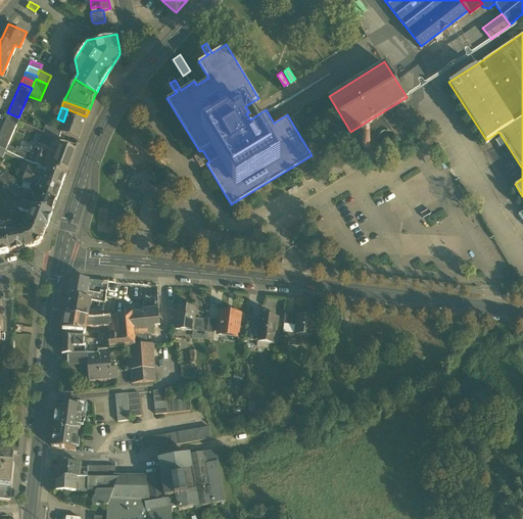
[(79,136),(86,116),(67,109),(63,122),(60,129),(61,130),(79,136)]
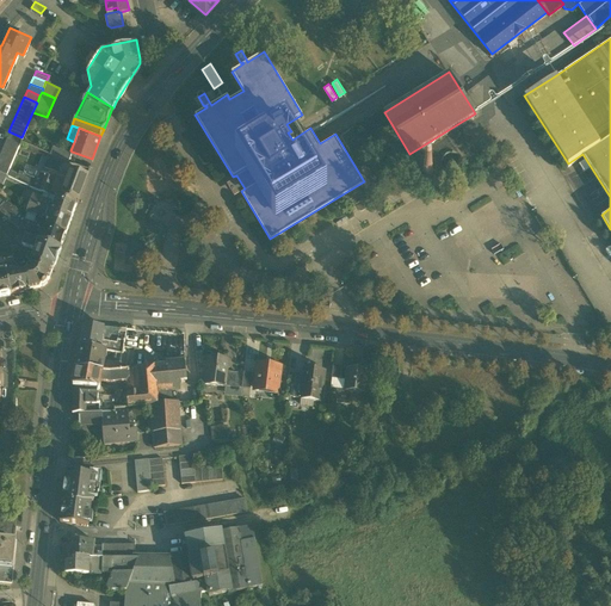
[(10,166),(22,137),(8,131),(0,153),(0,165),(8,169),(10,166)]
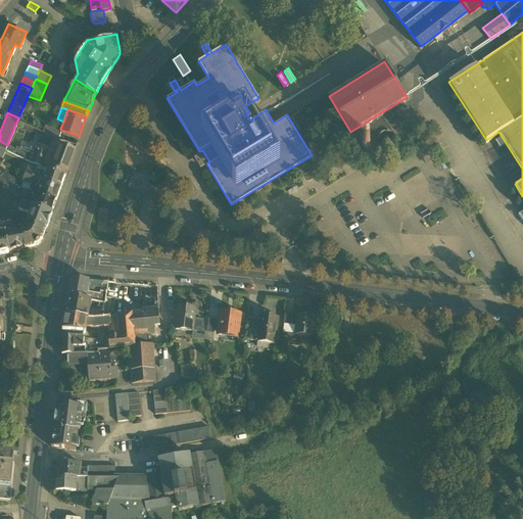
[(46,124),(43,130),(53,134),(59,136),(61,130),(60,129),(46,124)]
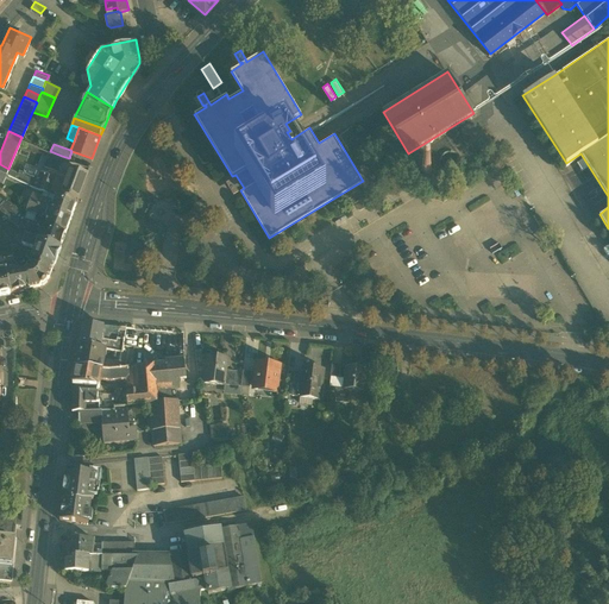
[(44,167),(50,169),(56,171),(62,156),(50,151),(49,150),(44,167)]
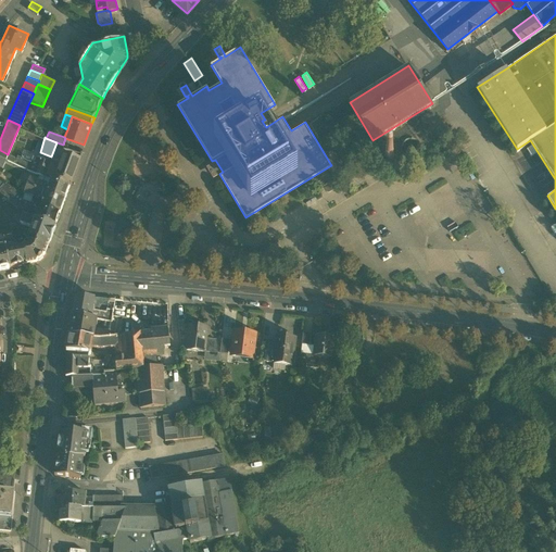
[(413,153),(417,150),(419,145),(416,139),(409,137),(404,141),(403,147),(406,152),(413,153)]
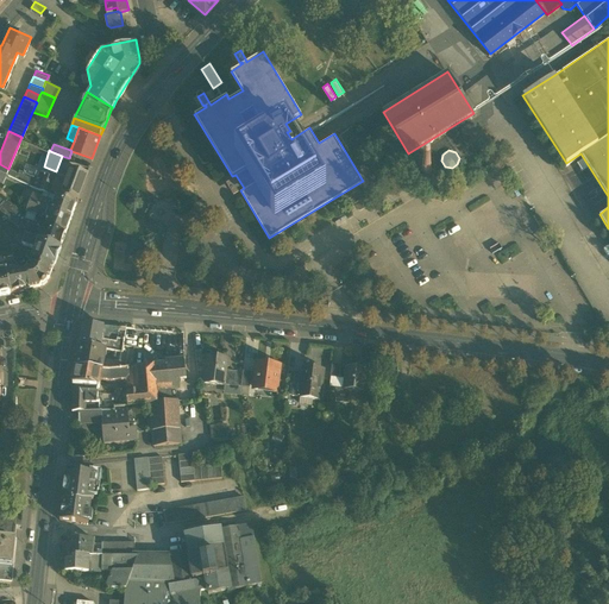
[(26,163),(23,170),(33,174),(37,168),(37,167),(26,163)]
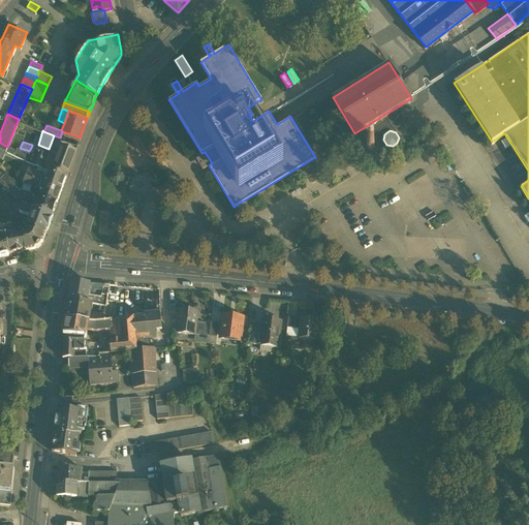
[(8,144),(7,147),(6,149),(14,153),(17,148),(8,144)]
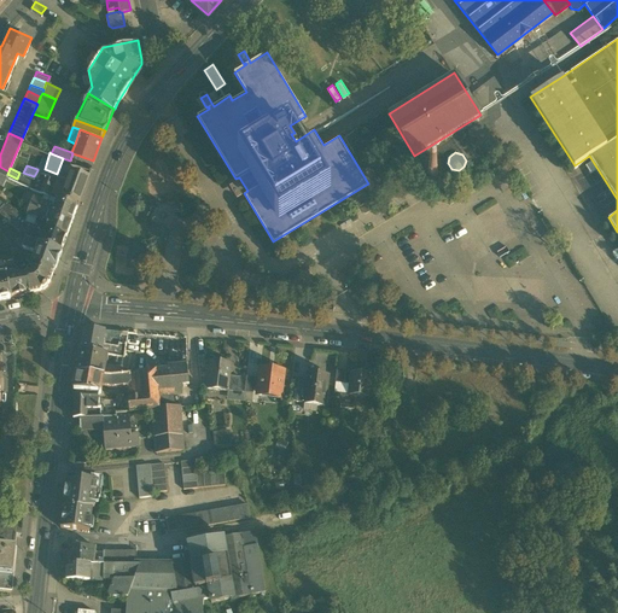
[(63,193),(79,199),(88,174),(73,169),(69,177),(63,193)]
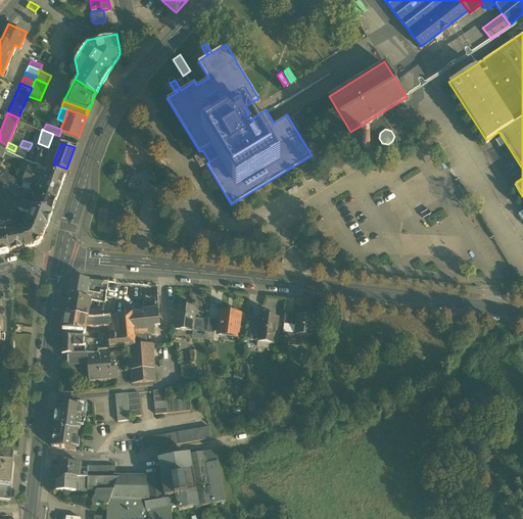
[(38,161),(42,163),(44,158),(47,150),(42,148),(36,146),(34,151),(29,149),(19,146),(17,145),(16,146),(14,151),(33,160),(38,161)]
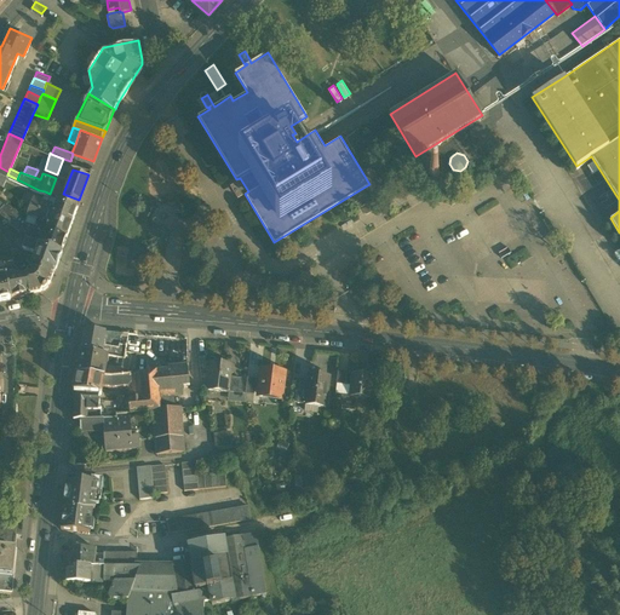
[(432,183),(437,182),(438,178),(437,174),(434,172),(430,173),(428,177),(429,180),(432,183)]
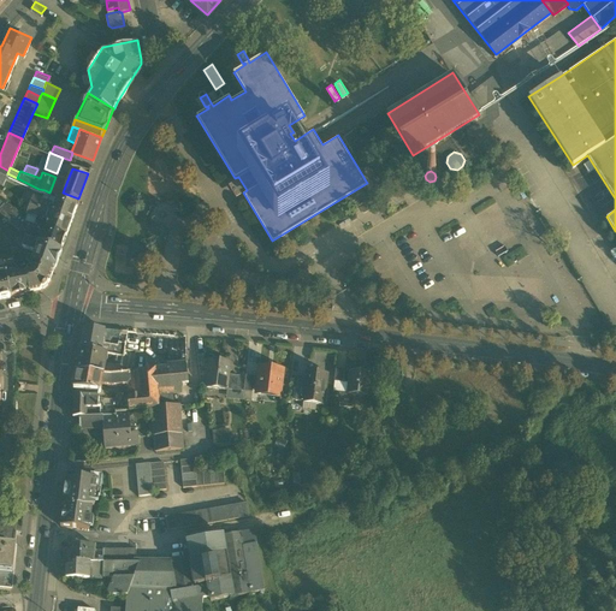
[(69,177),(57,173),(55,177),(52,187),(61,190),(61,193),(63,193),(69,177)]
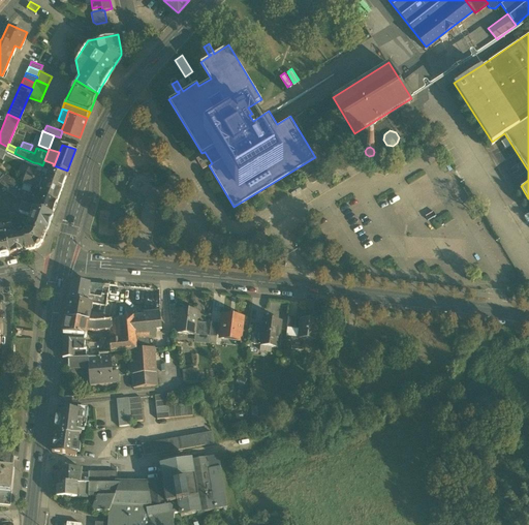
[(53,163),(44,160),(42,165),(50,167),(51,168),(53,165),(53,163)]
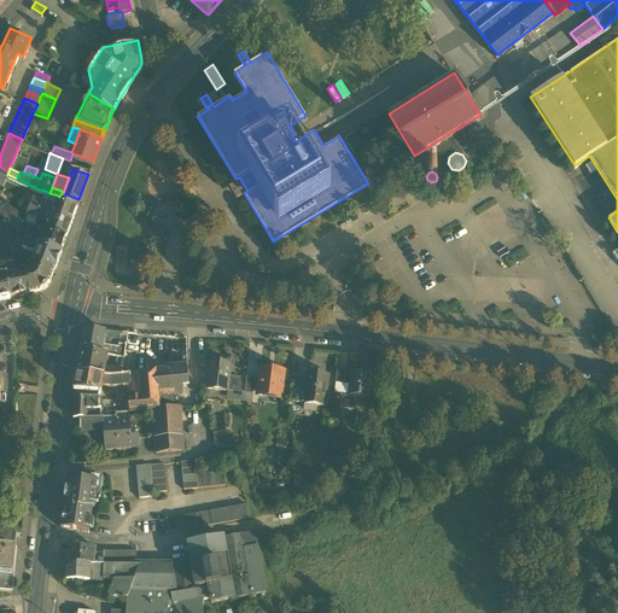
[(50,193),(45,191),(41,199),(52,203),(51,204),(54,205),(58,196),(50,193)]
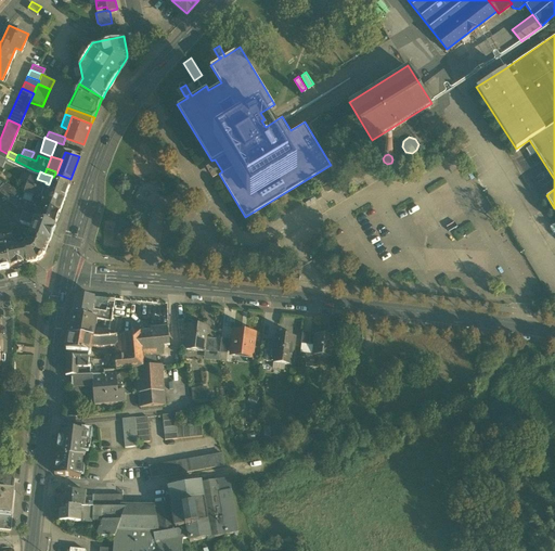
[(56,174),(55,174),(53,177),(69,182),(71,179),(56,174)]
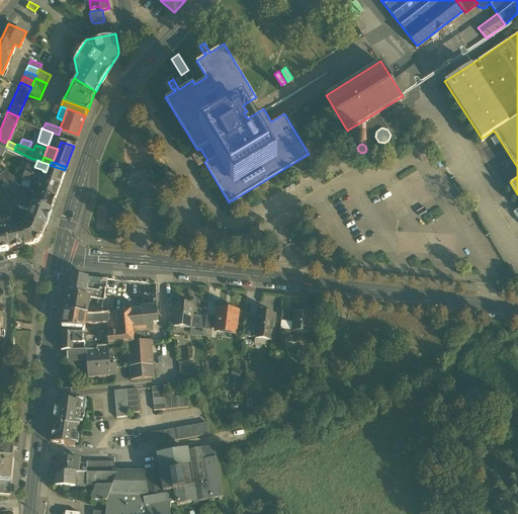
[(25,171),(44,177),(46,172),(42,171),(44,170),(34,167),(27,164),(25,171)]
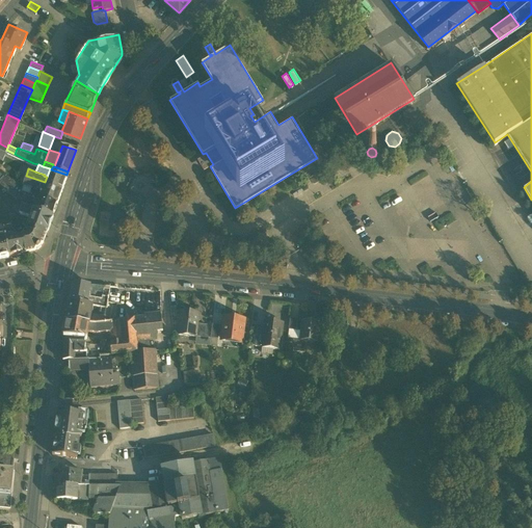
[(50,168),(47,177),(45,182),(62,188),(67,175),(51,169),(50,168)]
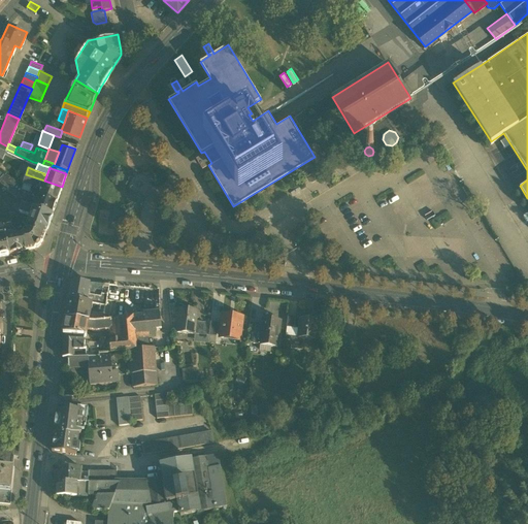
[(0,179),(8,189),(12,185),(15,182),(4,171),(0,175),(0,179)]
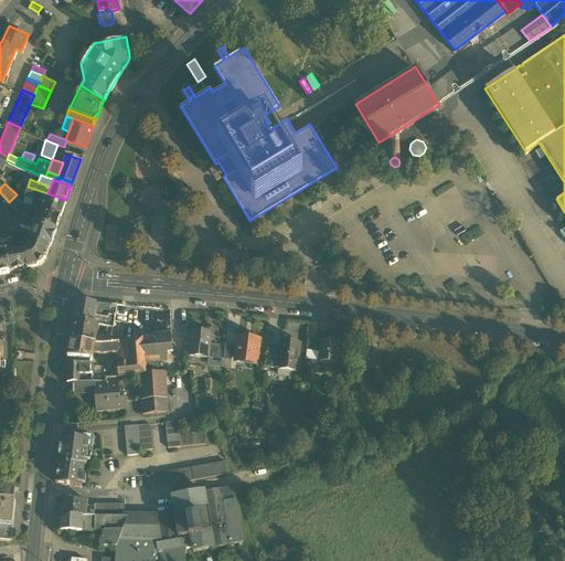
[(43,198),(45,199),(48,193),(28,187),(25,193),(34,197),(42,200),(43,198)]
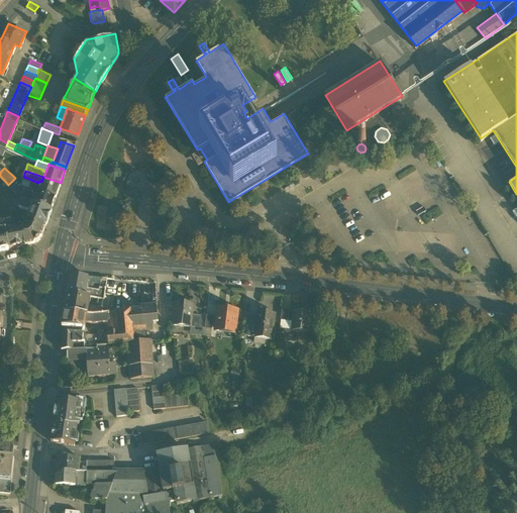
[(23,177),(21,183),(29,186),(31,180),(23,177)]
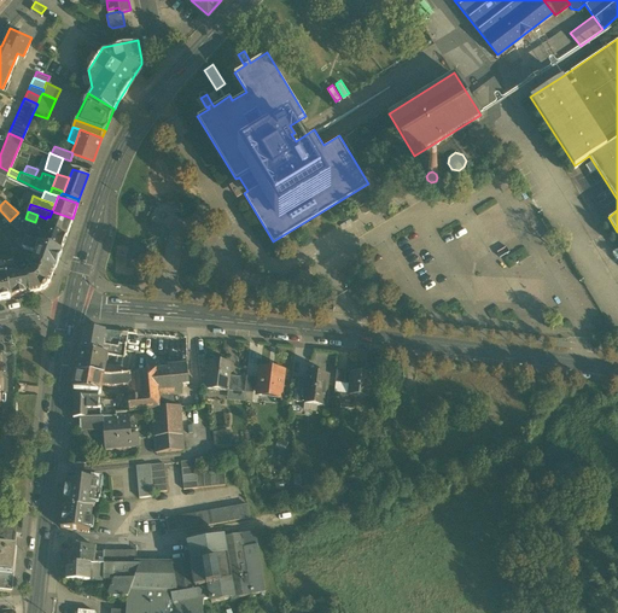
[(73,219),(52,211),(50,217),(46,226),(66,233),(73,219)]
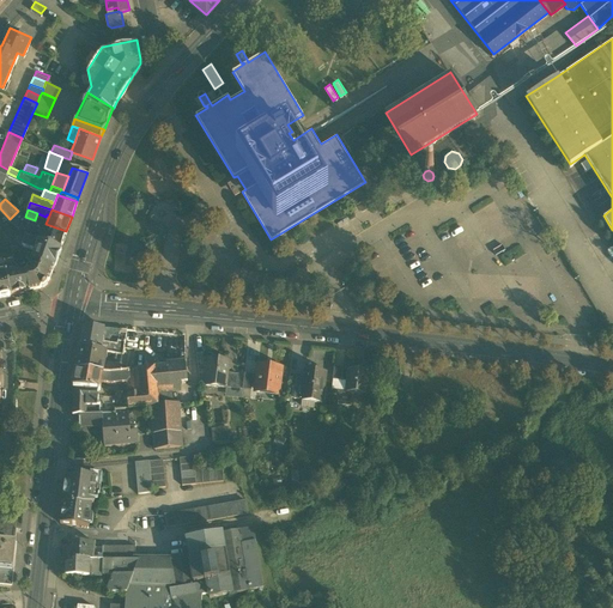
[(18,226),(25,233),(29,224),(41,228),(41,230),(41,231),(42,232),(46,224),(35,220),(25,217),(24,217),(18,211),(14,214),(22,222),(18,226)]
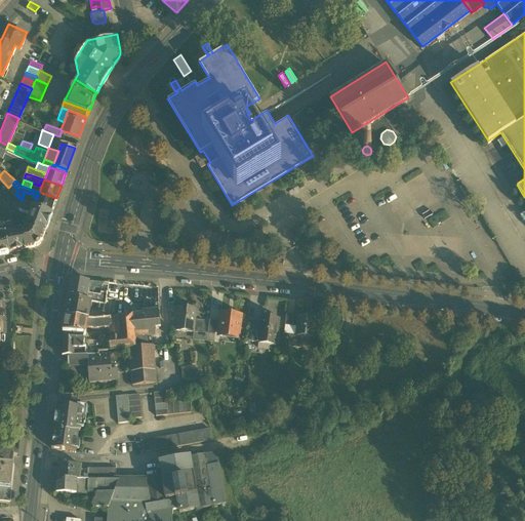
[(18,190),(12,184),(8,188),(15,194),(18,190)]
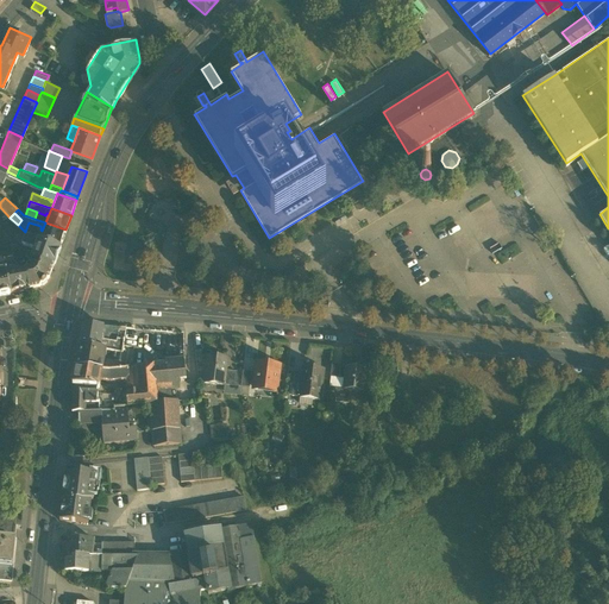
[(25,232),(61,244),(66,230),(45,222),(42,231),(41,230),(41,228),(41,226),(29,222),(25,232)]
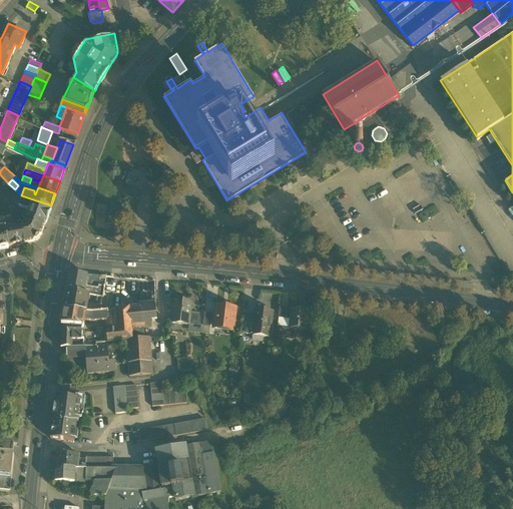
[(28,209),(26,215),(45,221),(51,205),(21,195),(19,202),(28,206),(30,205),(31,207),(31,209),(28,209)]
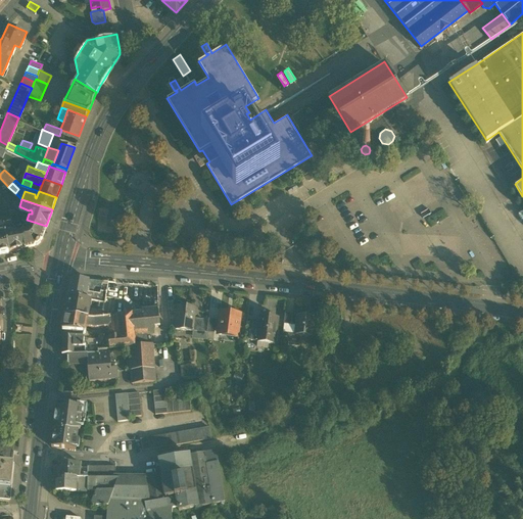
[(3,221),(4,225),(9,249),(26,246),(22,229),(14,230),(12,229),(13,228),(12,222),(10,220),(3,221)]
